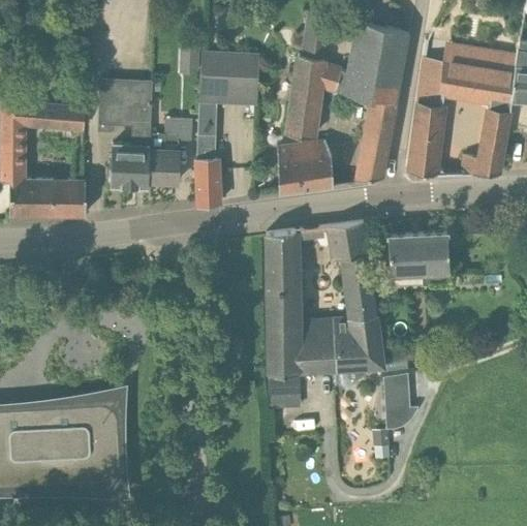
[(304,11),(298,57),(321,60),(328,16),(304,11)]
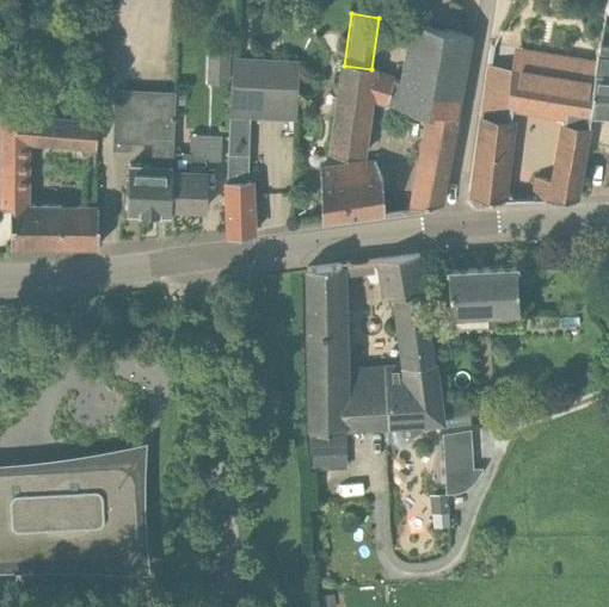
[(399,85),(391,82),(383,106),(407,113),(428,118),(454,124),(469,39),(410,25),(399,85)]
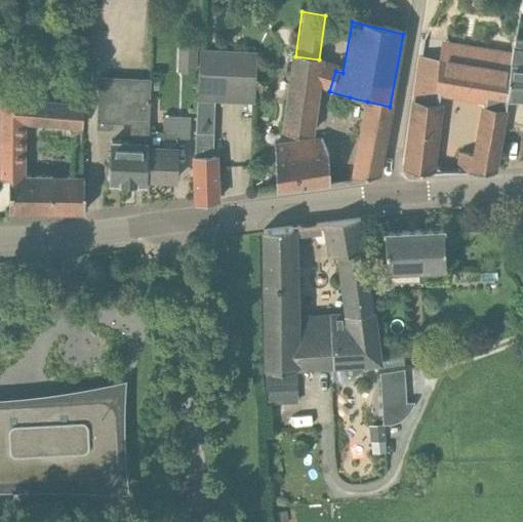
[(522,129),(522,41),(522,42),(522,44),(513,42),(509,66),(509,74),(506,103),(505,113),(500,133),(522,134),(522,129)]
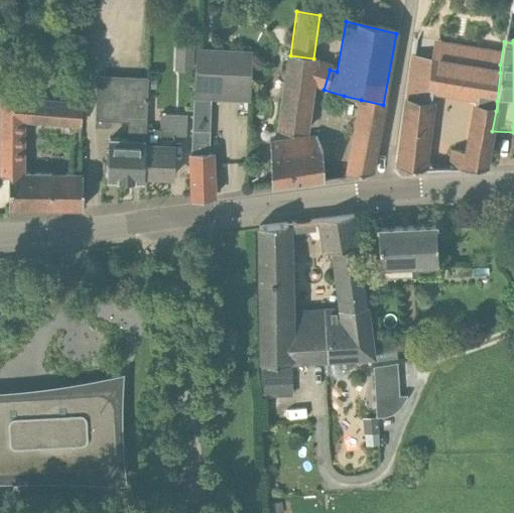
[(173,48),(173,68),(191,68),(191,48),(173,48)]
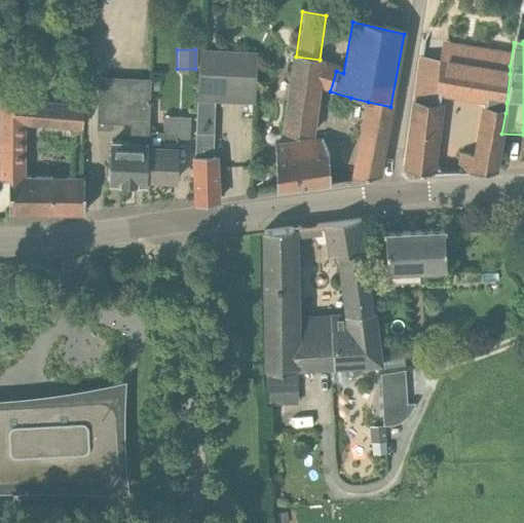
[(256,57),(198,53),(196,95),(213,96),(254,98),(256,57)]
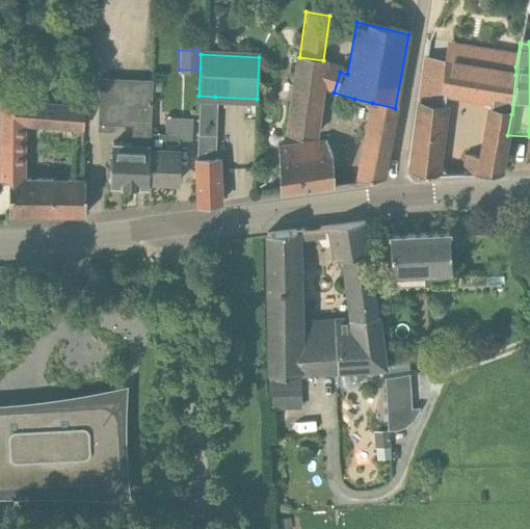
[(312,140),(323,60),(299,57),(298,57),(287,136),(312,140)]
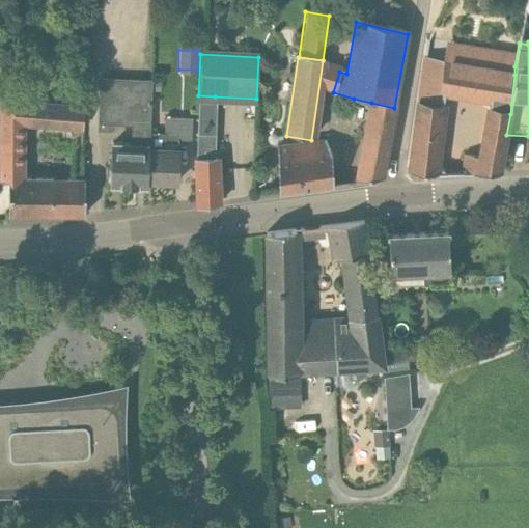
[(419,75),(407,173),(432,176),(436,176),(446,109),(442,108),(443,100),(443,78),(445,65),(422,62),(420,75),(419,75)]
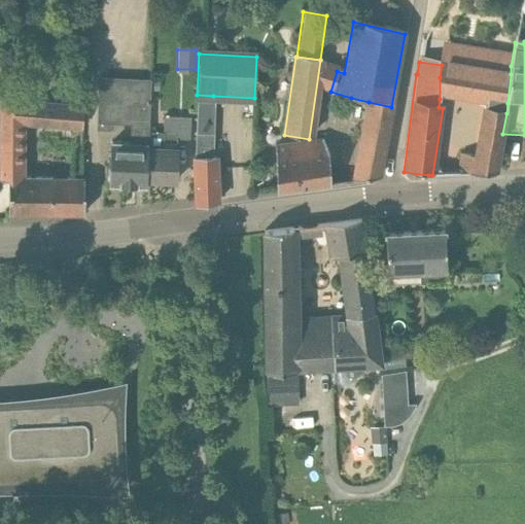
[(508,103),(511,74),(442,63),(442,65),(440,77),(440,99),(484,105),(503,108),(506,113),(508,103)]
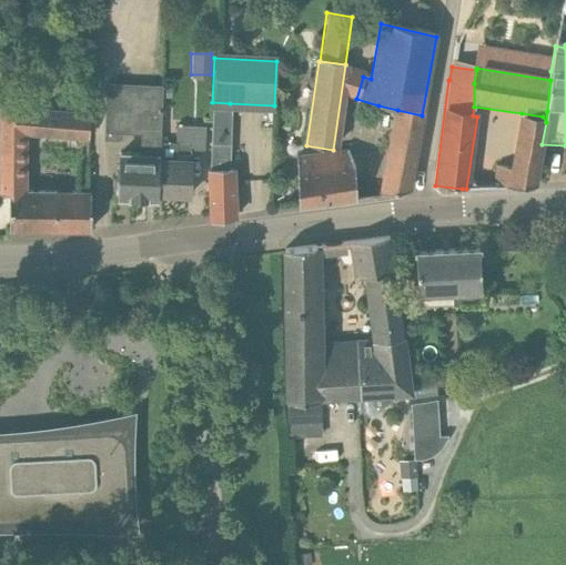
[(143,152),(143,157),(159,158),(161,90),(107,89),(104,141),(115,142),(117,133),(140,134),(140,152),(143,152)]
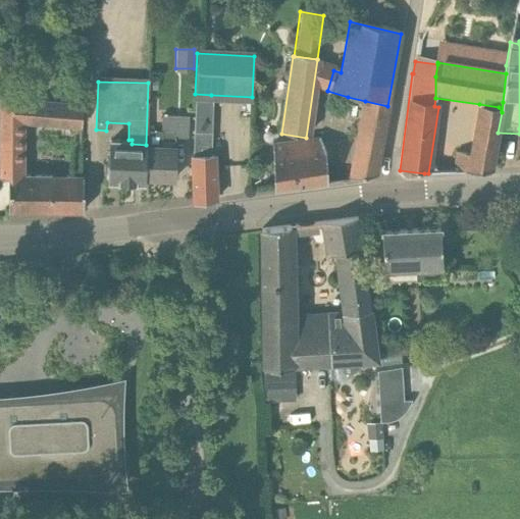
[(192,163),(193,205),(215,202),(212,158),(208,158),(211,95),(195,94),(192,163)]
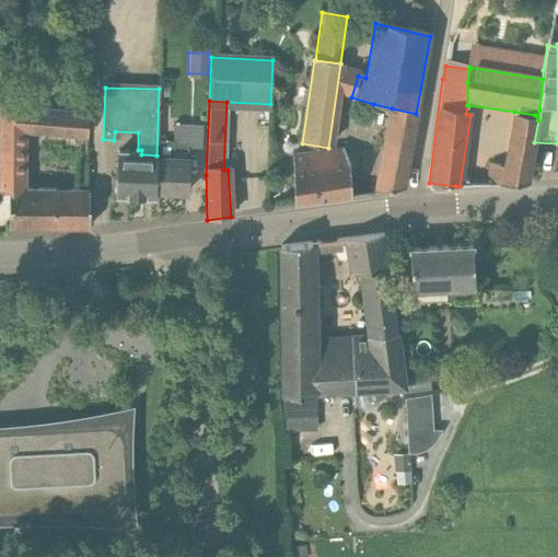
[(0,190),(8,192),(8,229),(88,229),(89,190),(24,190),(25,135),(85,139),(88,114),(0,106),(0,190)]
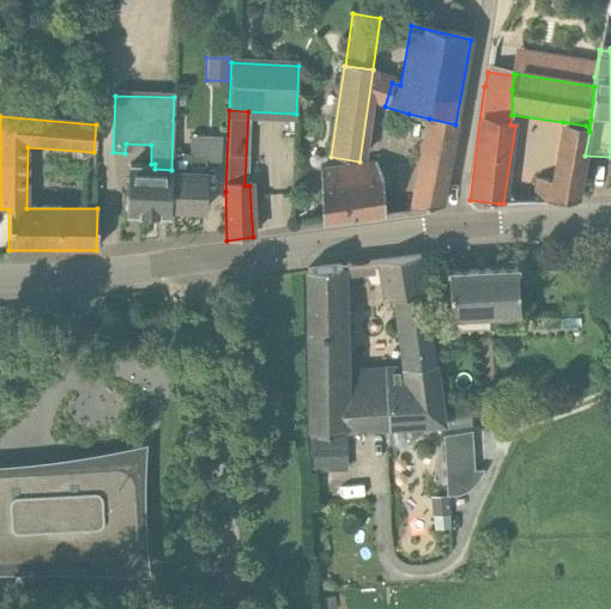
[(440,207),(455,125),(429,119),(412,211),(440,207)]
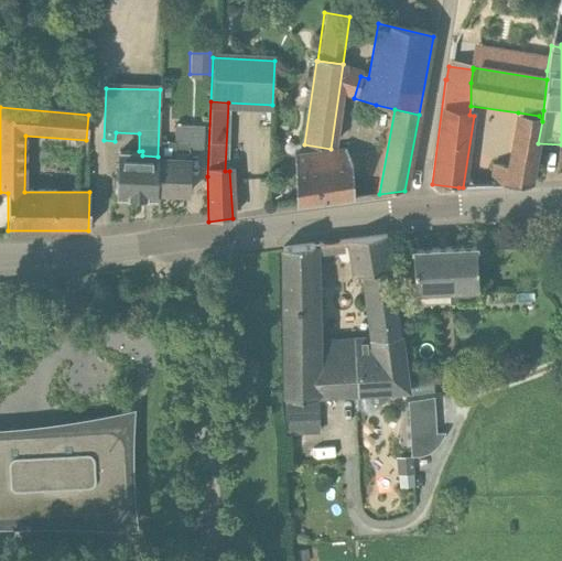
[(488,187),(530,186),(538,143),(542,121),(539,116),(518,112),(509,170),(490,168),(488,187)]
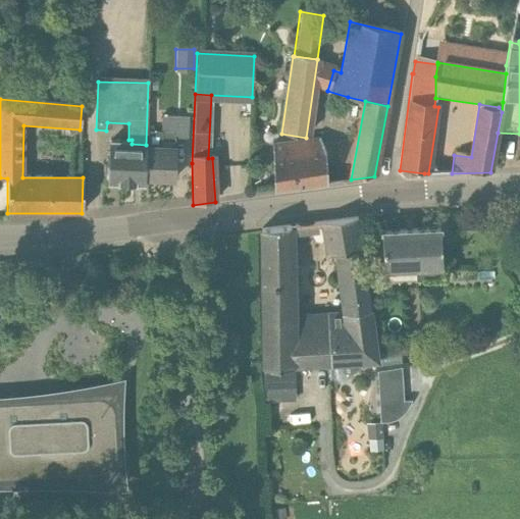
[(145,148),(144,180),(172,182),(175,138),(187,139),(188,118),(162,117),(160,149),(146,148),(145,148)]
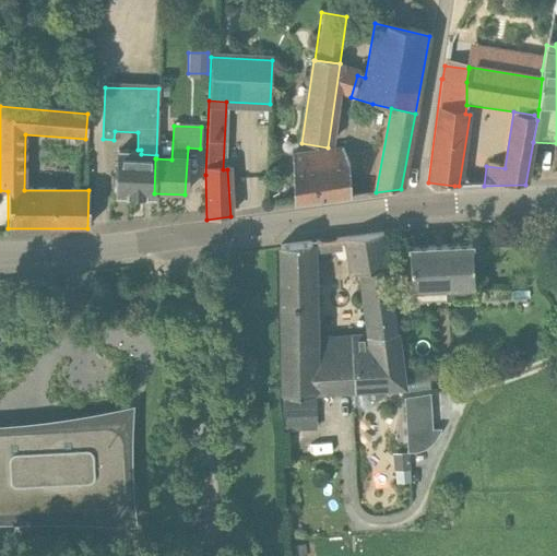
[(350,198),(350,196),(347,165),(341,151),(289,157),(292,204),(346,197),(347,198),(350,198)]
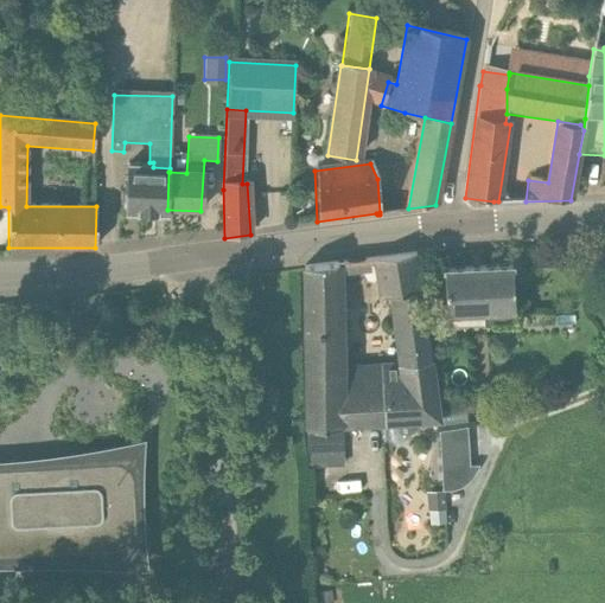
[(125,215),(142,216),(167,216),(167,210),(169,172),(170,172),(170,168),(153,167),(127,167),(125,215)]
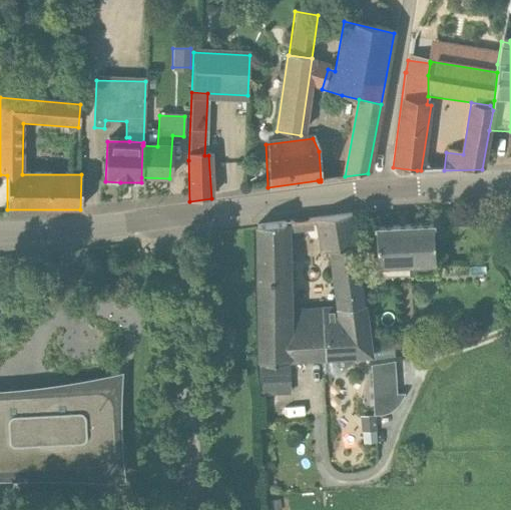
[(363,307),(351,220),(350,216),(316,220),(321,252),(327,252),(331,304),(331,308),(286,311),(286,306),(287,232),(293,232),(292,223),(256,227),(259,394),(279,394),(289,394),(289,364),(373,360),(365,307),(363,307)]
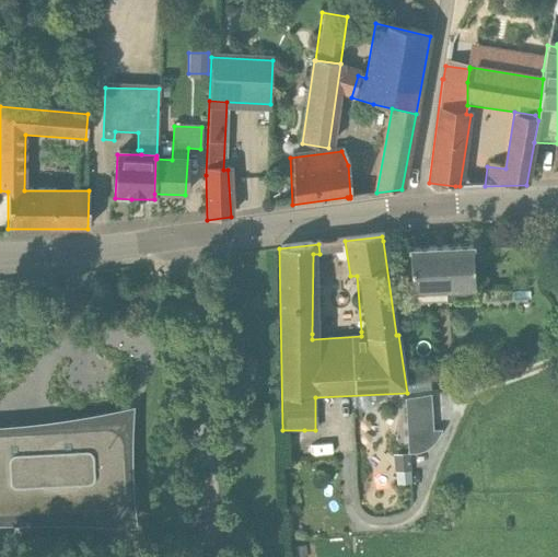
[(471,247),(408,251),(410,292),(444,289),(444,301),(474,299),(471,247)]
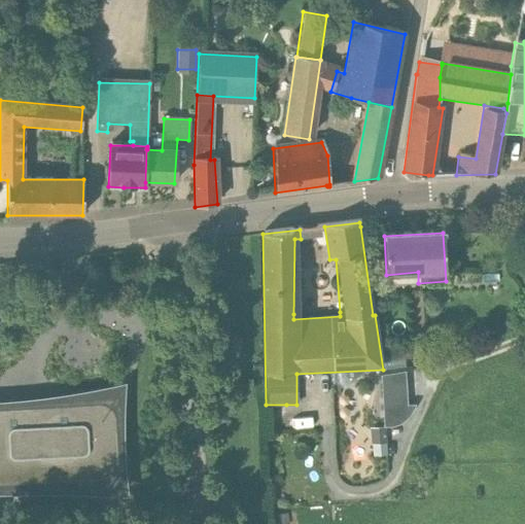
[(411,423),(408,372),(382,373),(385,424),(411,423)]
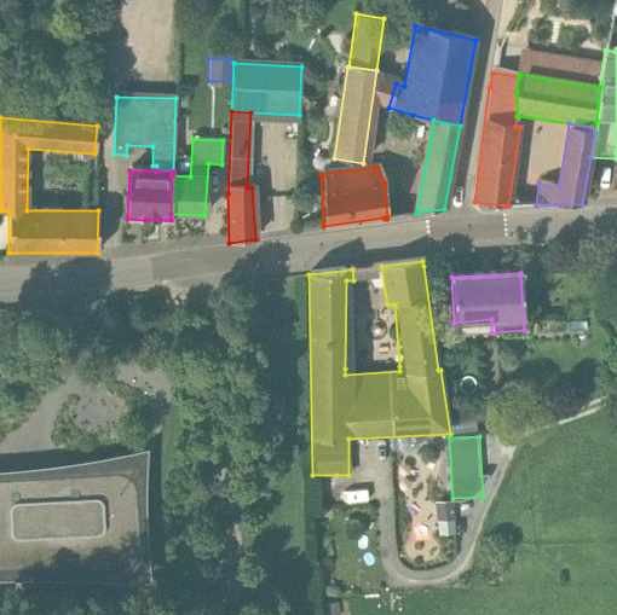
[(140,546),(137,494),(137,492),(136,488),(134,486),(133,483),(131,481),(128,479),(125,477),(122,476),(119,476),(115,476),(113,477),(0,482),(0,572),(121,567),(124,566),(127,566),(130,564),(133,563),(134,561),(137,558),(138,556),(139,552),(140,550),(140,546)]
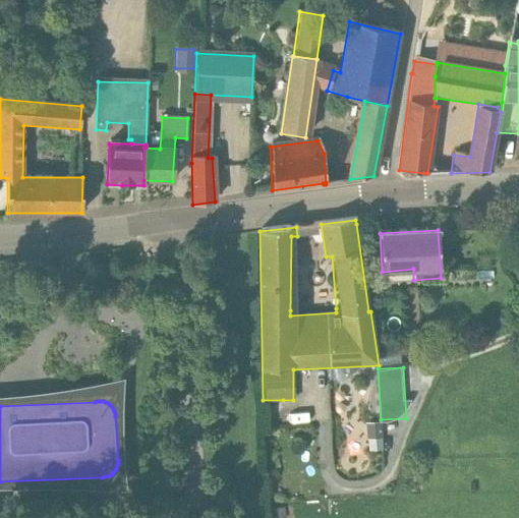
[(383,420),(367,421),(369,451),(385,450),(383,420)]
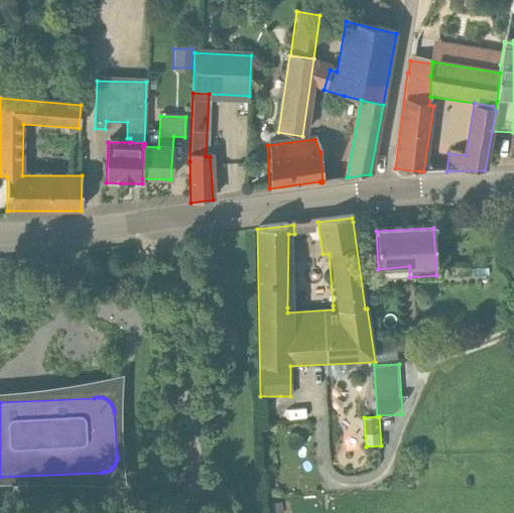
[(409,478),(422,478),(421,463),(409,463),(409,478)]
